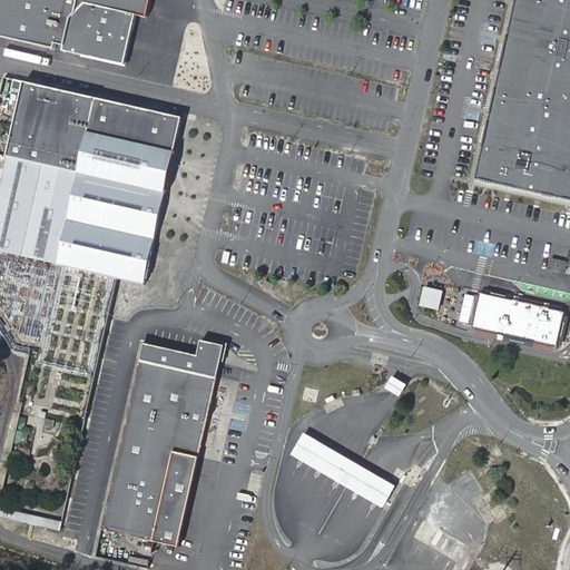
[(0,0),(0,35),(56,48),(57,43),(64,46),(62,51),(126,66),(130,45),(137,13),(147,16),(150,0),(0,0)]
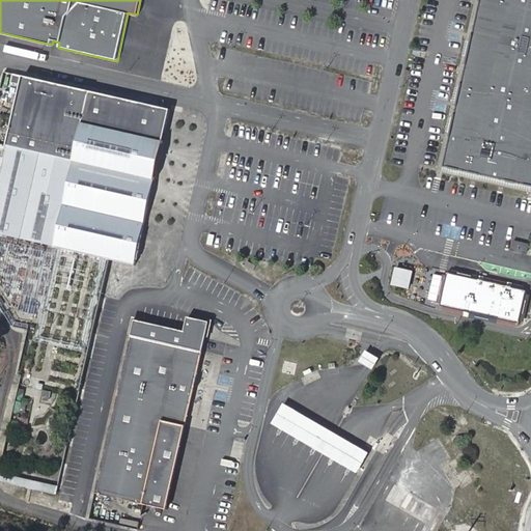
[(530,185),(530,0),(480,0),(470,52),(459,98),(453,127),(445,166),(458,169),(503,178),(522,183),(530,185)]
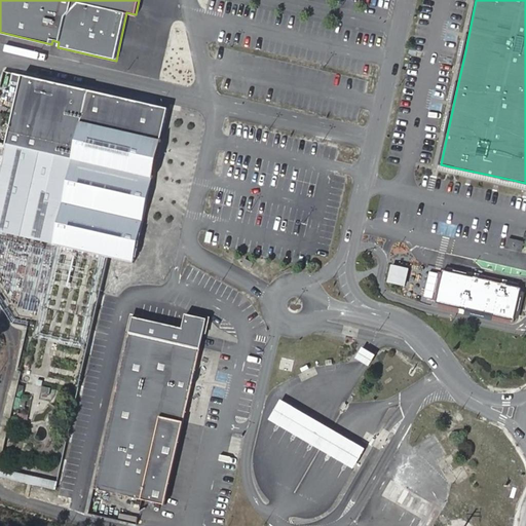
[(173,106),(22,73),(0,174),(0,232),(76,250),(108,257),(139,264),(152,196),(173,106)]
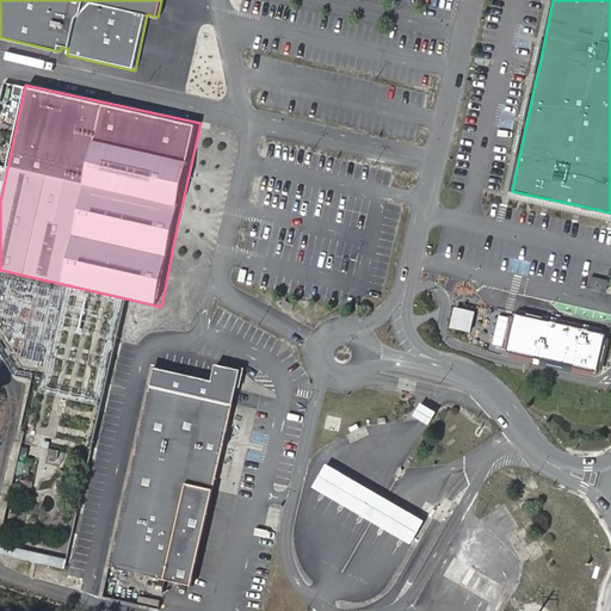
[(88,290),(0,270),(0,350),(16,375),(31,378),(17,443),(90,461),(125,298),(88,290)]
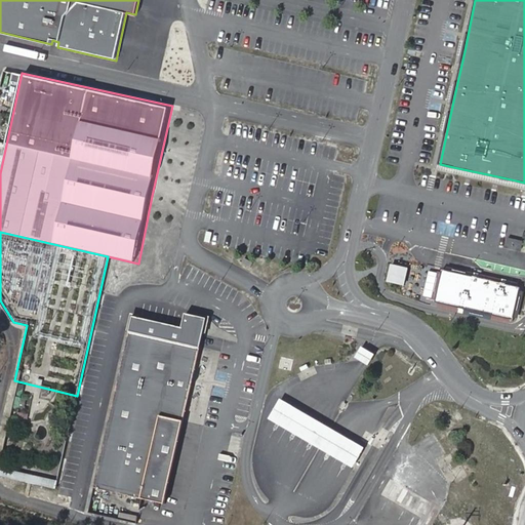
[(522,249),(524,241),(509,237),(507,245),(522,249)]
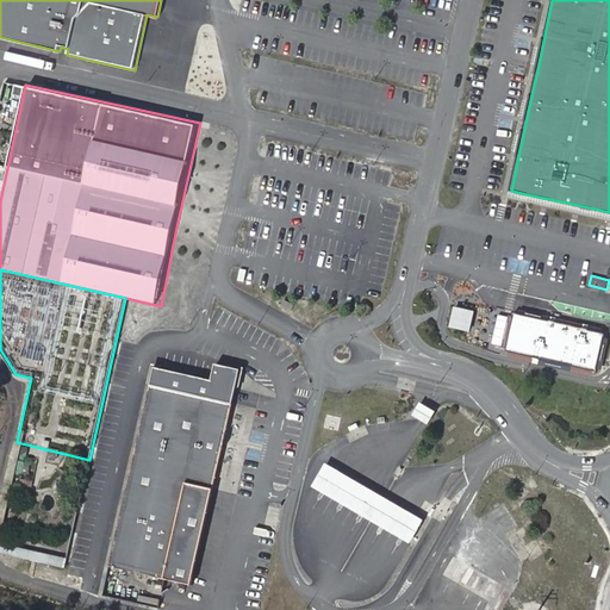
[(446,328),(467,332),(472,311),(452,306),(446,328)]
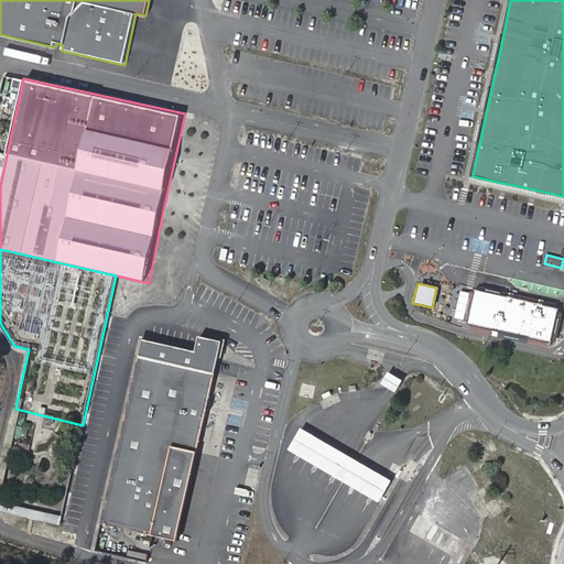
[(552,345),(560,308),(476,290),(475,294),(466,292),(461,291),(455,317),(468,321),(467,325),(552,345)]
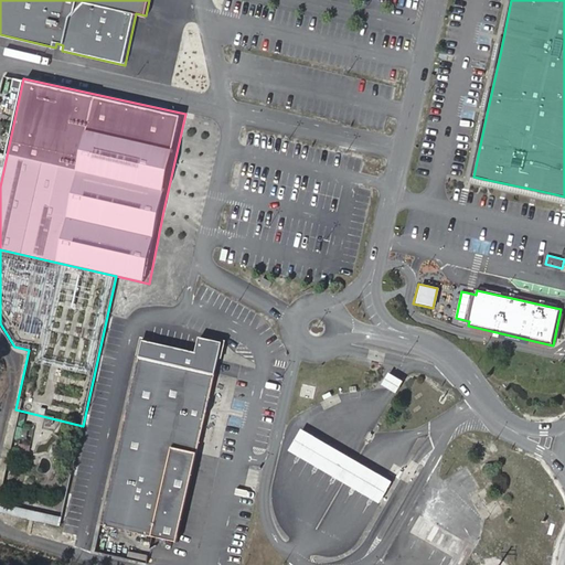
[(102,525),(178,542),(208,411),(221,354),(223,343),(201,338),(198,352),(144,340),(102,525)]
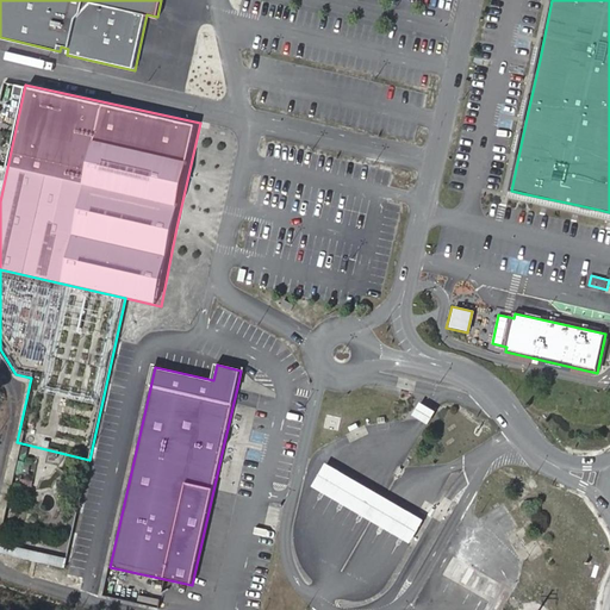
[(409,416),(425,425),(433,412),(417,403),(409,416)]
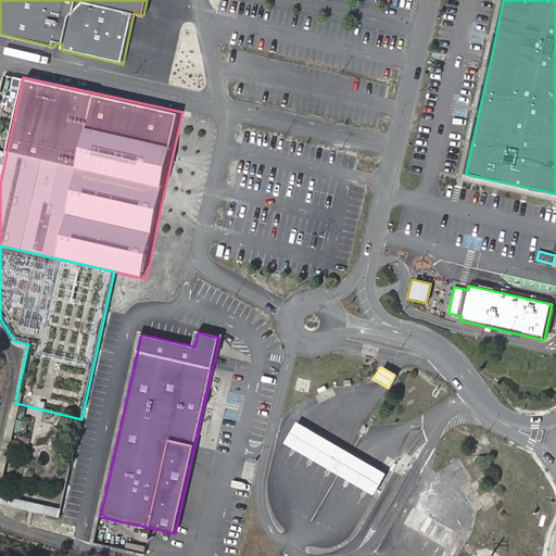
[(387,475),(298,422),(286,443),(375,495),(387,475)]
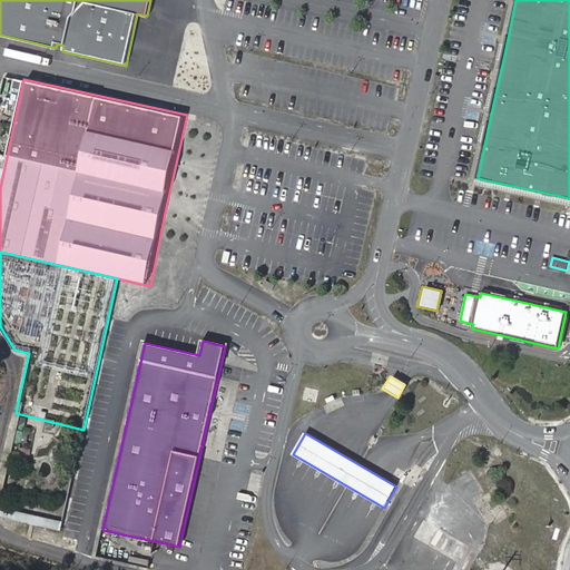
[(18,446),(16,453),(28,457),(30,450),(18,446)]
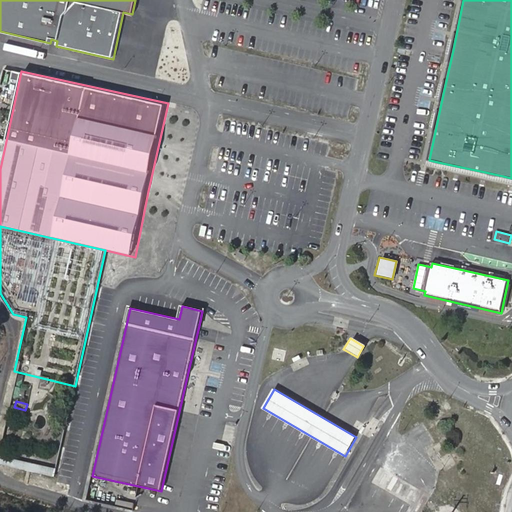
[(70,484),(67,495),(83,500),(96,450),(86,448),(84,455),(71,451),(67,466),(61,465),(57,481),(70,484)]
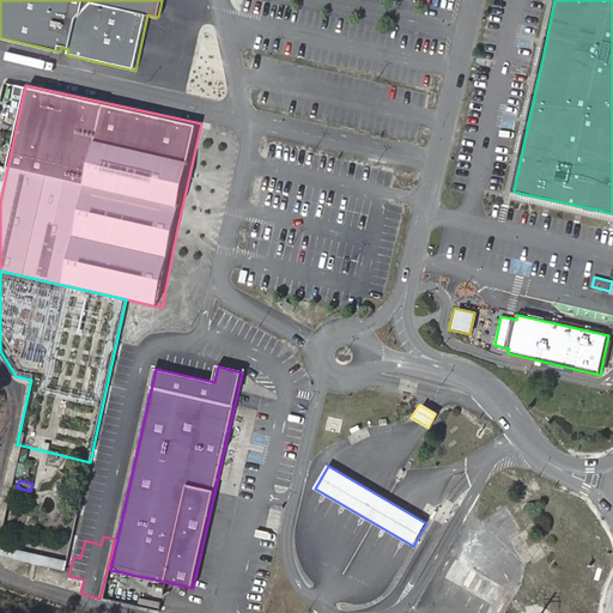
[(0,557),(62,570),(65,560),(0,546),(0,557)]
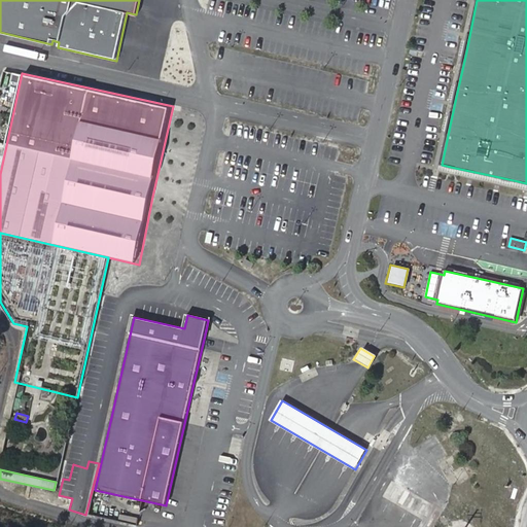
[(421,520),(429,505),(400,488),(392,502),(421,520)]
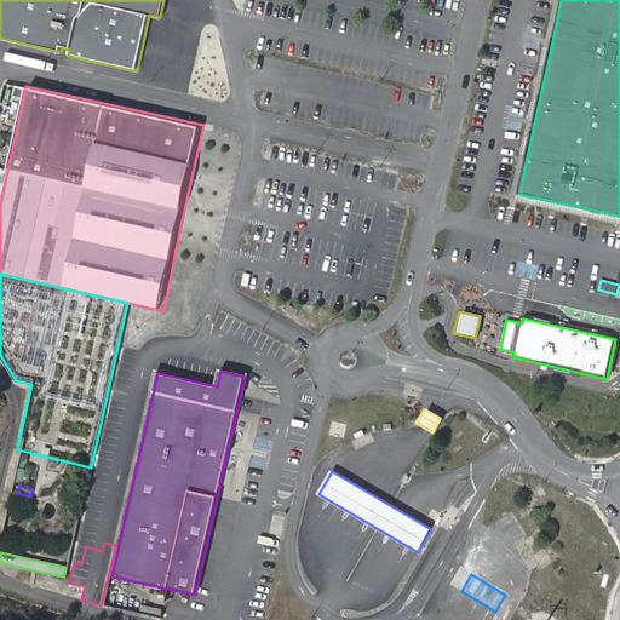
All buildings are outlined.
